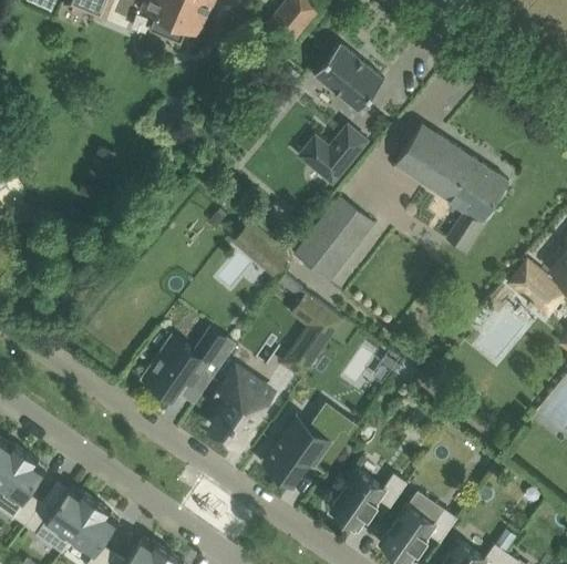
[(65,0),(63,7),(105,24),(115,0),(65,0)]
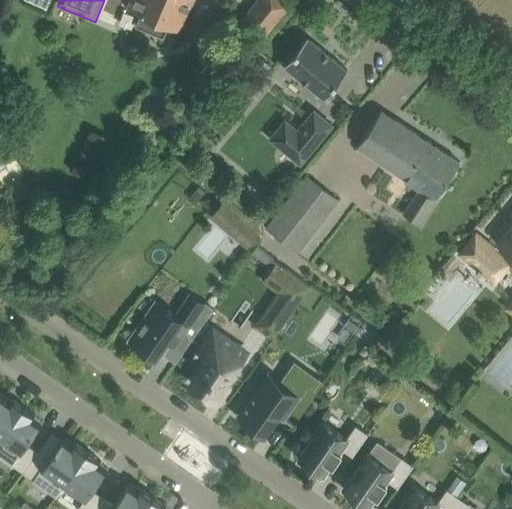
[(133,0),(128,11),(140,17),(135,28),(163,40),(168,29),(179,33),(193,0),(133,0)]
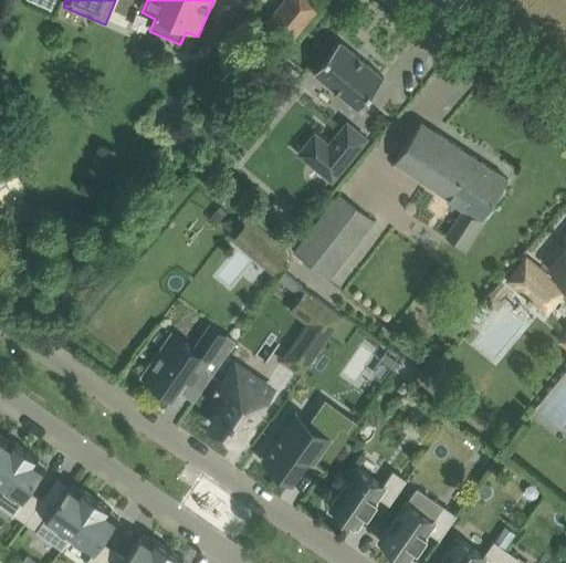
[(292,44),(307,25),(321,8),(311,0),(287,0),(283,6),(268,23),(292,44)]
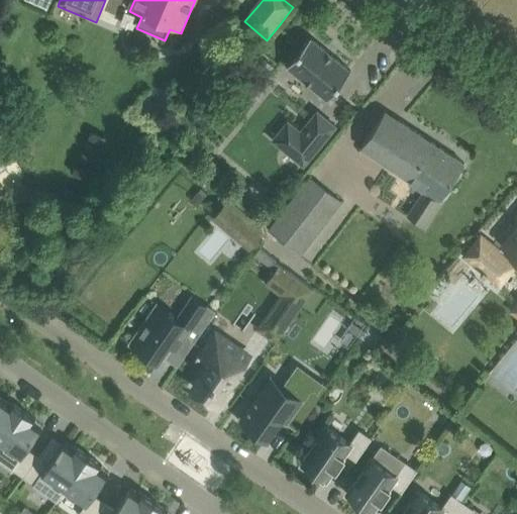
[(332,96),(350,74),(310,40),(287,69),(315,91),(327,102),(332,96)]
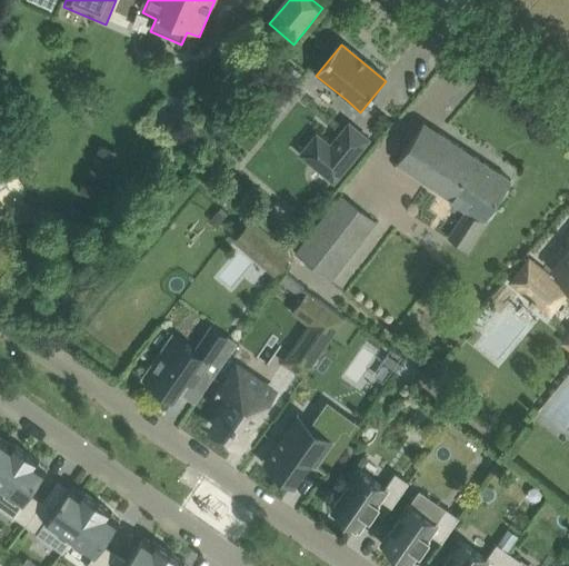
[(335,188),(371,142),(349,123),(311,169),(335,188)]
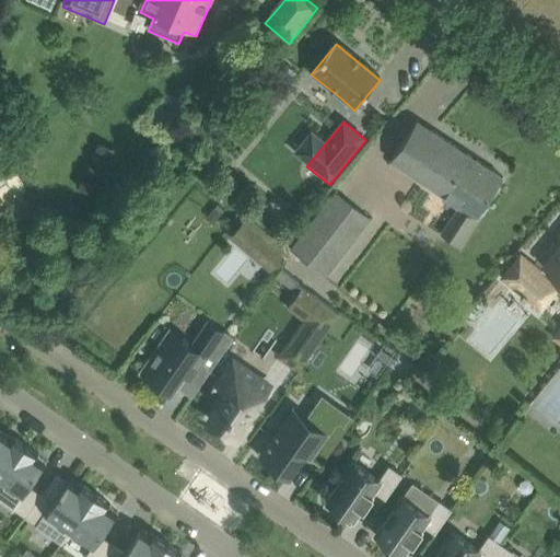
[(418,124),(392,163),(461,208),(442,236),(458,247),(502,180),(418,124)]
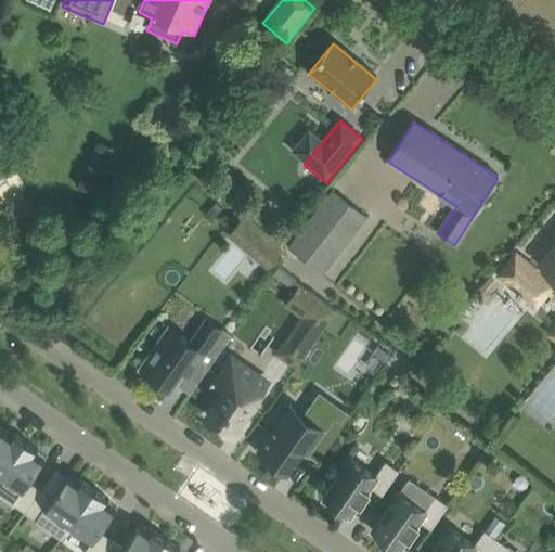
[(287,249),(323,277),(366,220),(332,193),(287,249)]
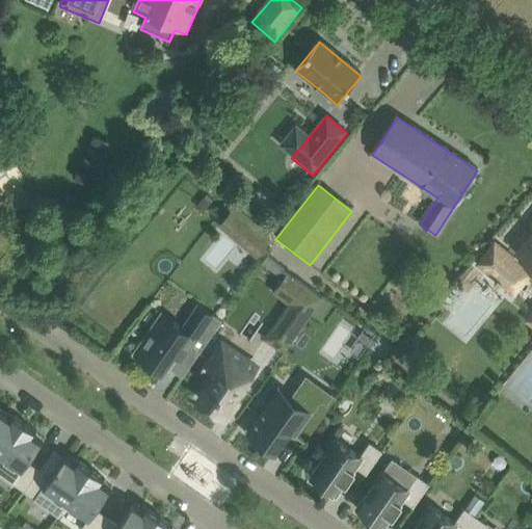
[(495,246),(479,266),(497,281),(495,284),(498,287),(501,284),(513,295),(531,272),(531,238),(512,261),(495,246)]
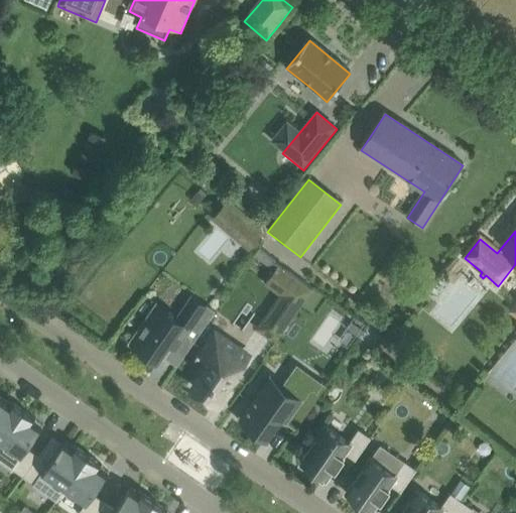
[(285,331),(312,291),(294,278),(266,317),(285,331)]
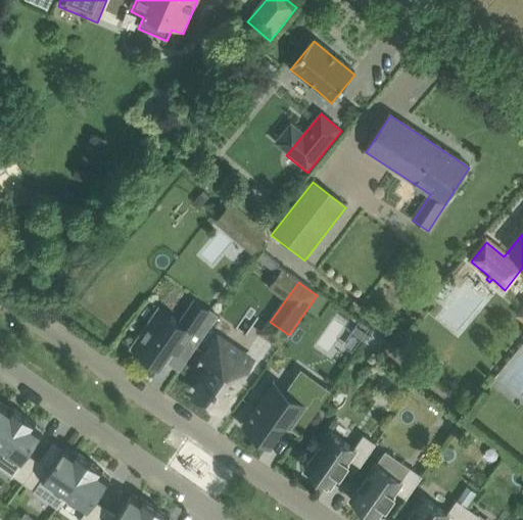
[(159,311),(132,349),(160,369),(164,363),(173,351),(187,362),(210,328),(187,312),(179,324),(159,311)]
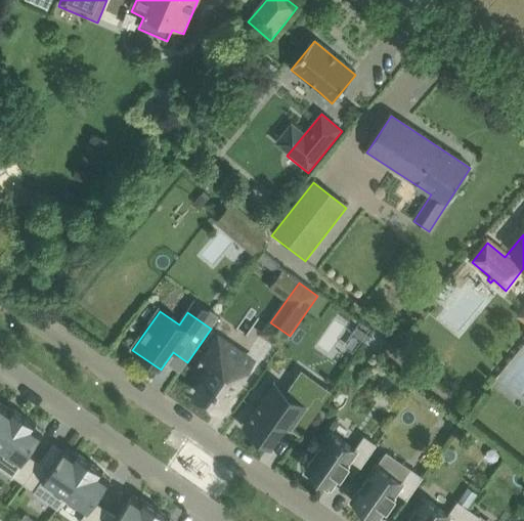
[(213,370),(195,395),(219,411),(253,363),(219,339),(203,362),(213,370)]
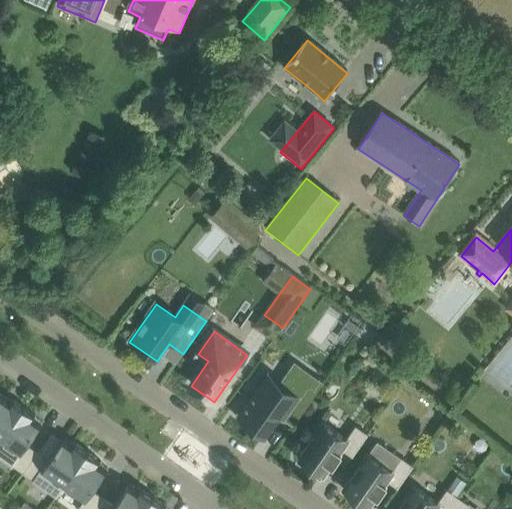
[(267,378),(238,419),(250,426),(249,427),(258,433),(264,437),(268,432),(278,418),(293,428),(324,384),(315,378),(315,379),(306,372),(299,381),(290,394),(278,386),(267,378)]
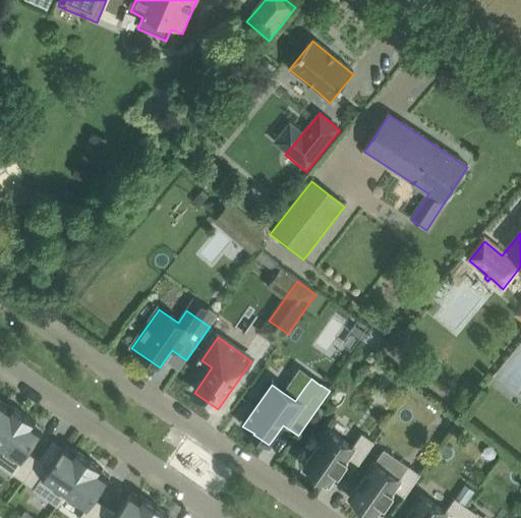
[(10,409),(3,404),(0,408),(0,449),(23,415),(11,407),(10,409)]
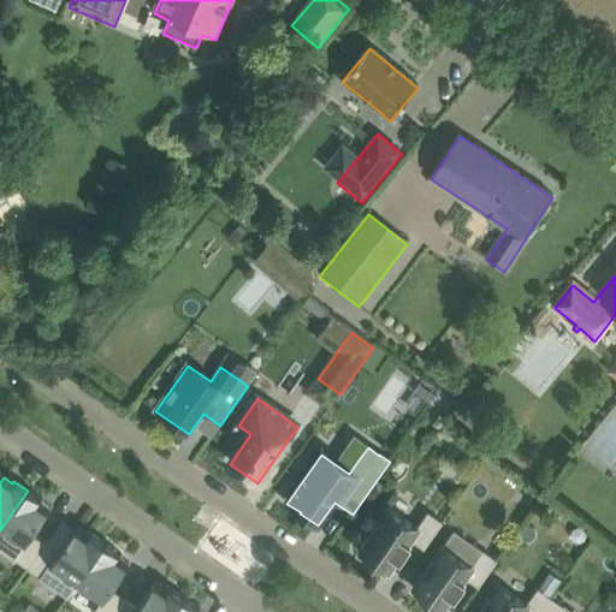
[(28,570),(45,546),(31,536),(49,510),(41,503),(42,501),(28,491),(0,530),(0,552),(13,562),(15,560),(28,570)]
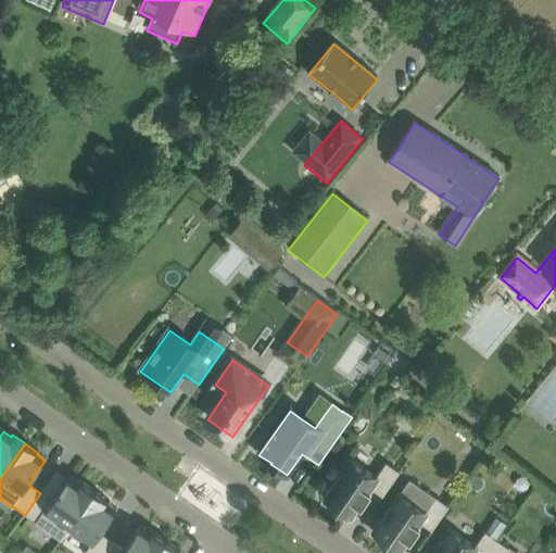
[(336,508),(332,513),(348,524),(351,519),(351,518),(359,505),(361,506),(369,493),(368,493),(370,490),(382,498),(399,474),(386,465),(376,479),(350,462),(341,476),(340,475),(324,500),(336,508)]
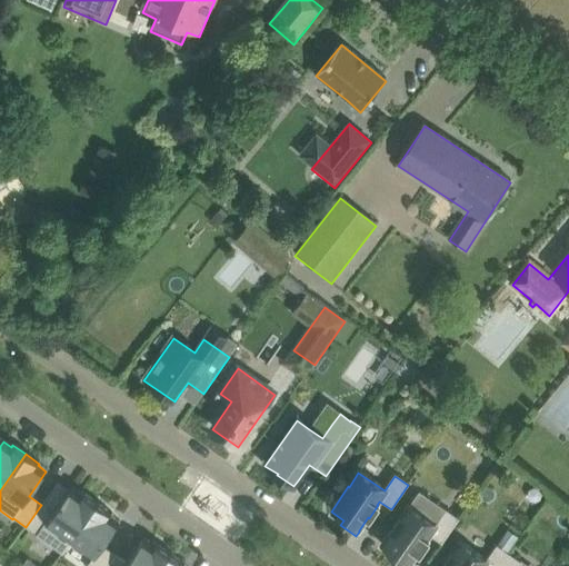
[(62,554),(70,543),(70,542),(97,504),(80,493),(79,495),(71,488),(53,513),(41,505),(26,527),(37,535),(36,536),(62,554)]
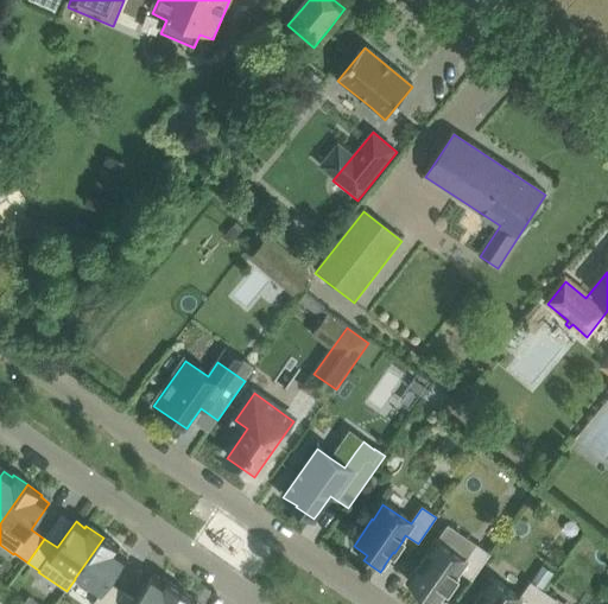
[(75,578),(75,579),(100,596),(94,603),(114,603),(122,592),(109,583),(127,557),(118,551),(120,548),(103,538),(75,578)]
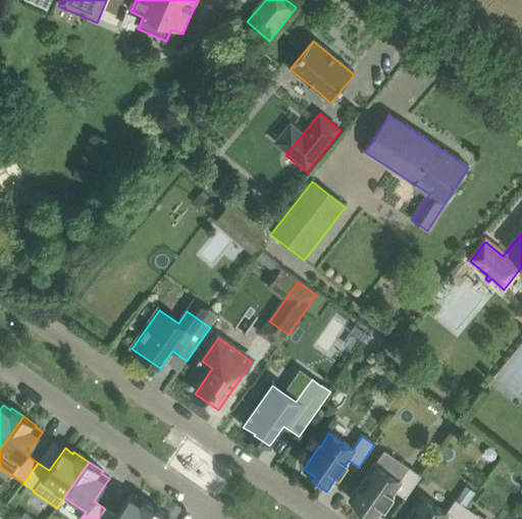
[(359,488),(350,502),(374,518),(376,518),(383,507),(384,507),(393,496),(392,495),(394,491),(405,500),(421,477),(409,468),(399,482),(375,465),(367,477),(367,476),(359,488)]
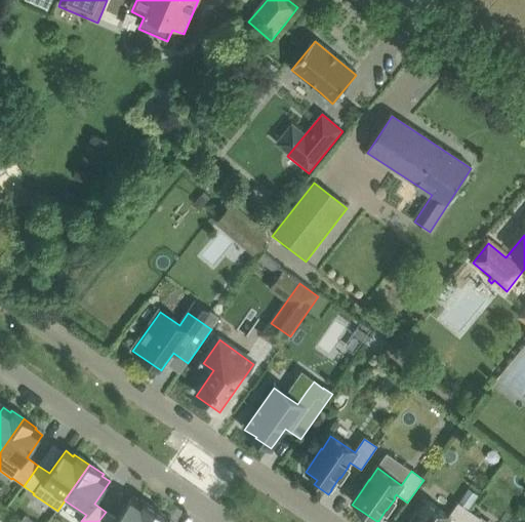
[(470,513),(480,497),(471,491),(460,506),(470,513)]
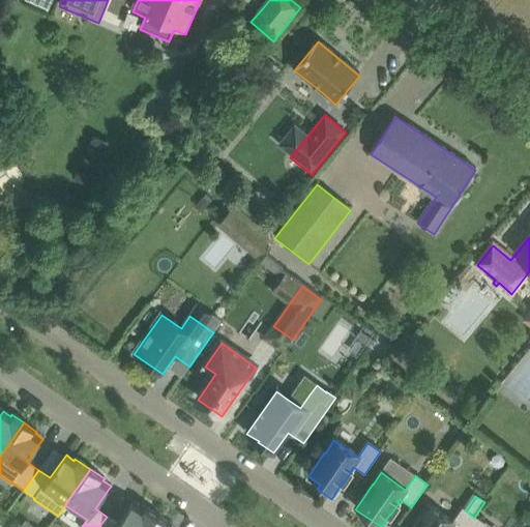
[(107,517),(99,526),(149,526),(157,516),(143,506),(142,507),(134,502),(118,525),(107,517)]
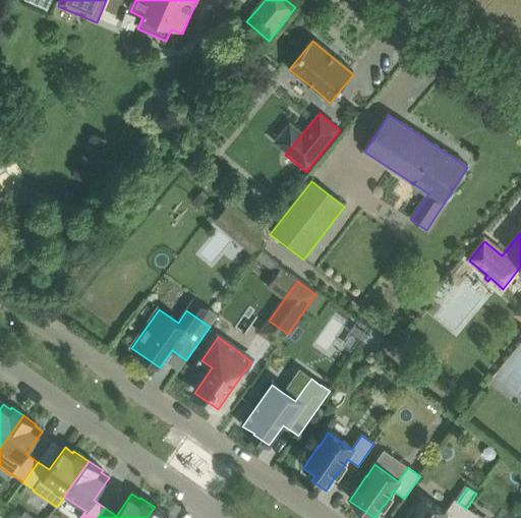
[(459,517),(466,509),(457,502),(455,501),(445,514),(421,498),(413,509),(413,508),(407,517),(459,517)]
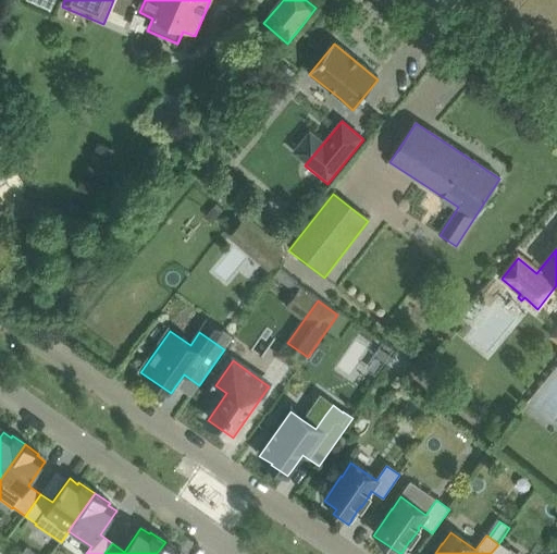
[(181,553),(165,542),(157,553),(181,553)]
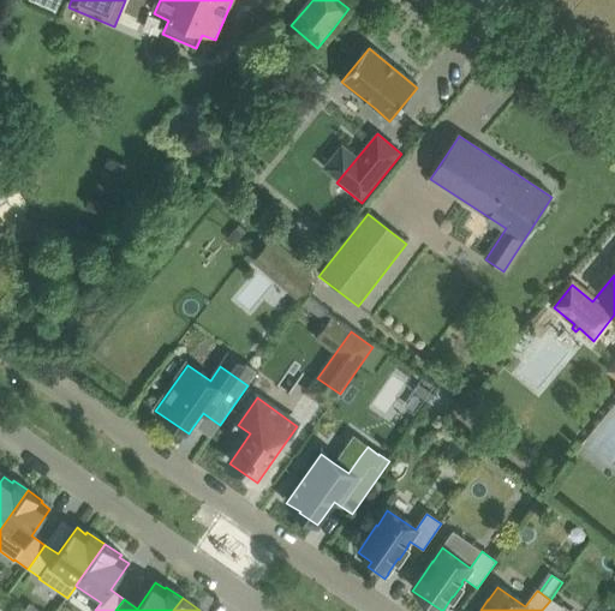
[(563,610),(550,600),(542,610),(563,610)]
